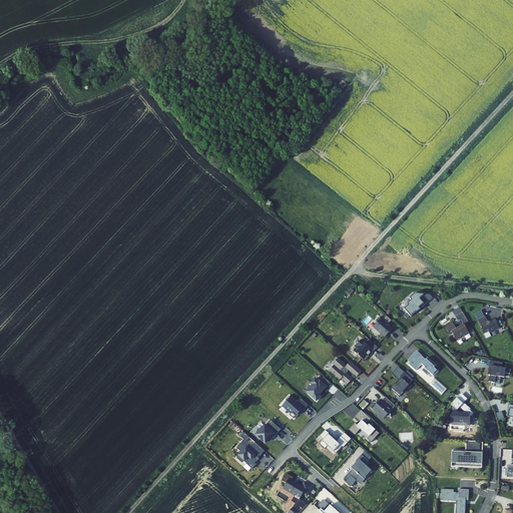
[(430,295),(419,294),(417,296),(415,293),(410,298),(411,300),(407,304),(408,306),(404,309),(411,317),(416,312),(417,313),(421,310),(420,309),(431,299),(430,298),(431,296),(430,295)]
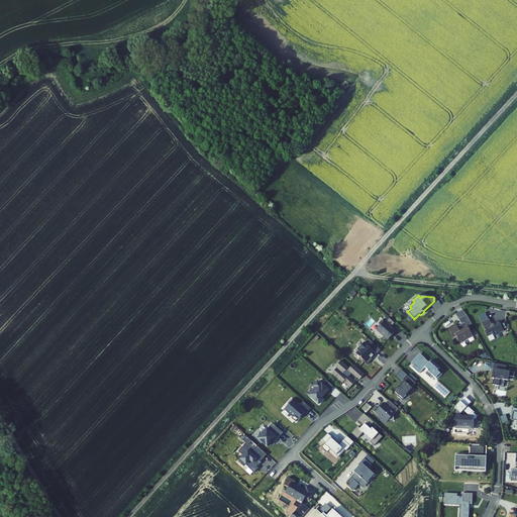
[(453,337),(456,336),(460,342),(473,335),(468,327),(473,324),(467,315),(459,319),(462,324),(457,327),(456,325),(448,329),(453,337)]
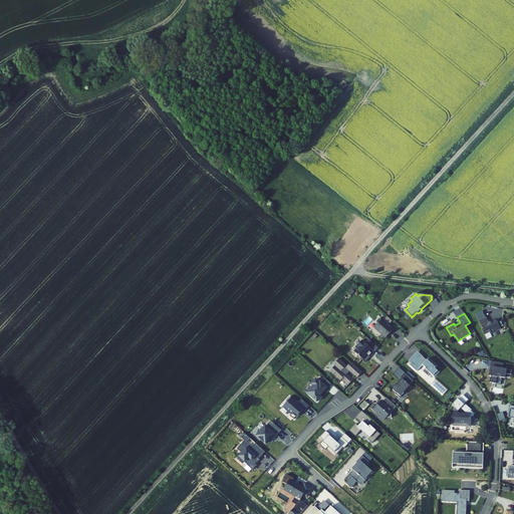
[(393,321),(387,316),(382,320),(379,318),(376,321),(379,324),(376,328),(378,330),(382,333),(381,334),(386,338),(393,329),(389,325),(393,321)]
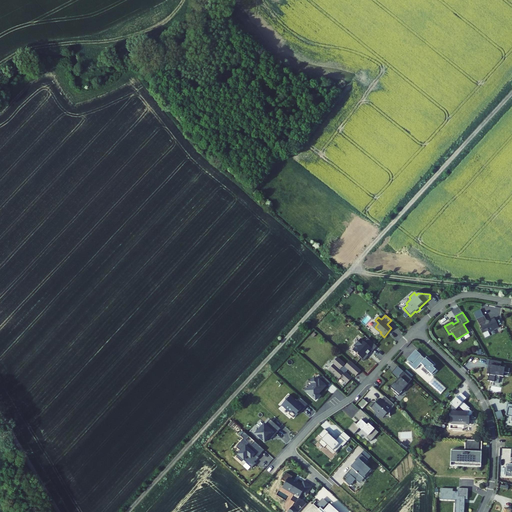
[(499,328),(495,319),(490,321),(490,322),(487,321),(484,317),(477,320),(481,328),(481,329),(483,334),(489,331),(490,331),(494,329),(495,330),(499,328)]
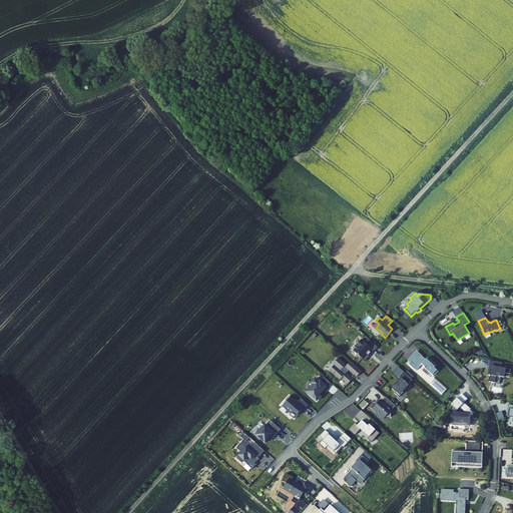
[(372,342),(370,340),(366,344),(363,341),(358,346),(360,347),(355,352),(362,358),(361,358),(366,363),(369,359),(370,358),(370,357),(370,356),(372,353),(374,354),(379,348),(372,342)]
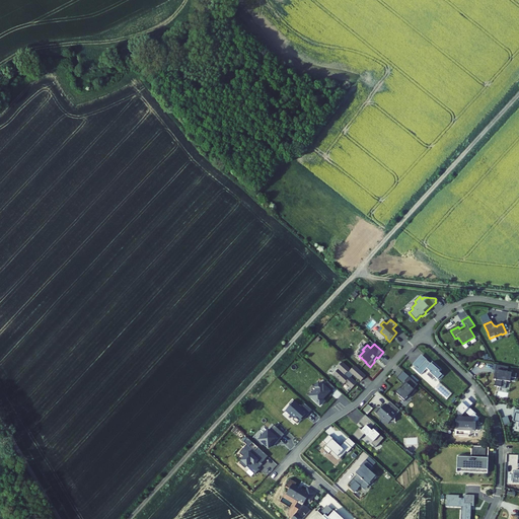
[(429,366),(427,364),(429,363),(421,357),(414,366),(416,367),(414,369),(420,375),(420,376),(426,369),(429,372),(426,376),(431,380),(434,377),(438,381),(442,376),(438,373),(441,370),(432,363),(429,366)]
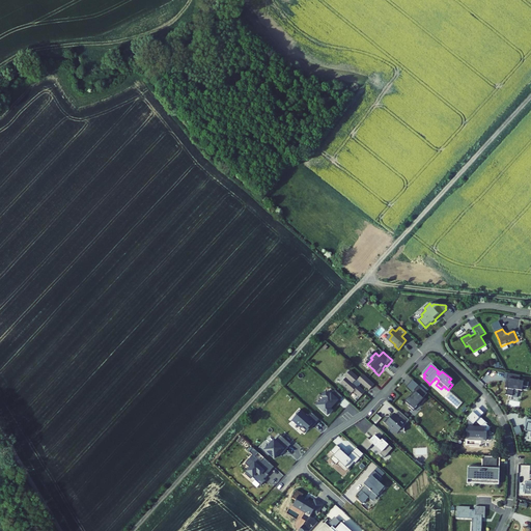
[(346,379),(341,384),(353,394),(354,392),(360,398),(365,393),(359,387),(362,384),(363,386),(366,383),(371,389),(374,385),(363,374),(359,380),(358,379),(359,379),(351,371),(345,376),(346,379)]
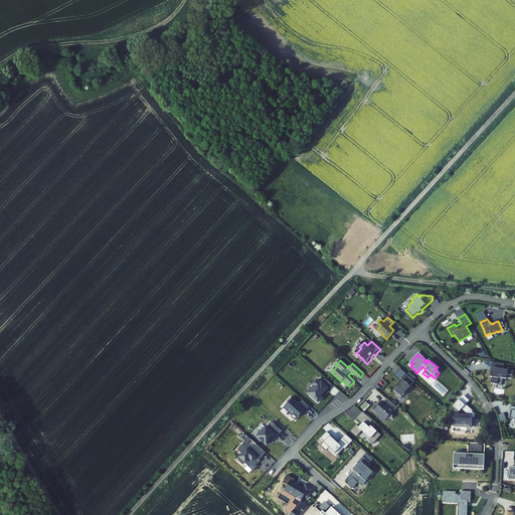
[(504,364),(499,363),(498,368),(495,367),(494,371),(492,370),(491,376),(492,377),(493,378),(491,383),(498,385),(498,381),(503,382),(504,379),(505,374),(508,375),(513,376),(514,372),(505,370),(506,367),(503,366),(504,364)]
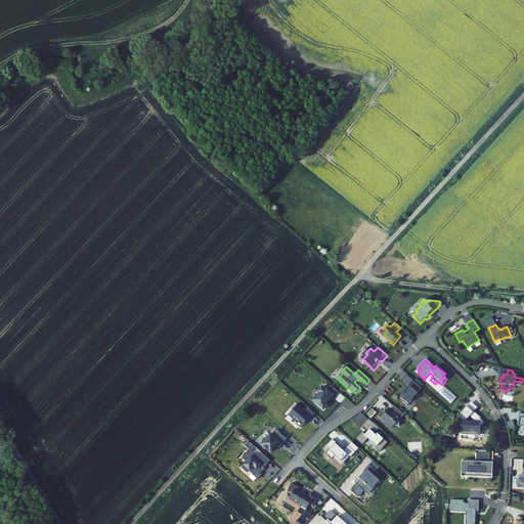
[(417,391),(408,383),(403,388),(404,388),(397,395),(398,396),(395,399),(399,402),(398,404),(402,408),(406,403),(405,402),(408,398),(411,401),(416,397),(413,394),(417,391)]
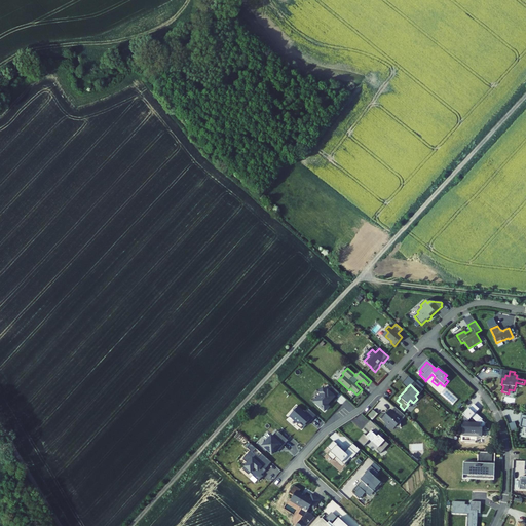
[(328,406),(333,401),(329,397),(335,389),(333,387),(328,392),(324,389),(320,393),(322,396),(317,400),(318,401),(316,404),(325,412),(330,407),(328,406)]
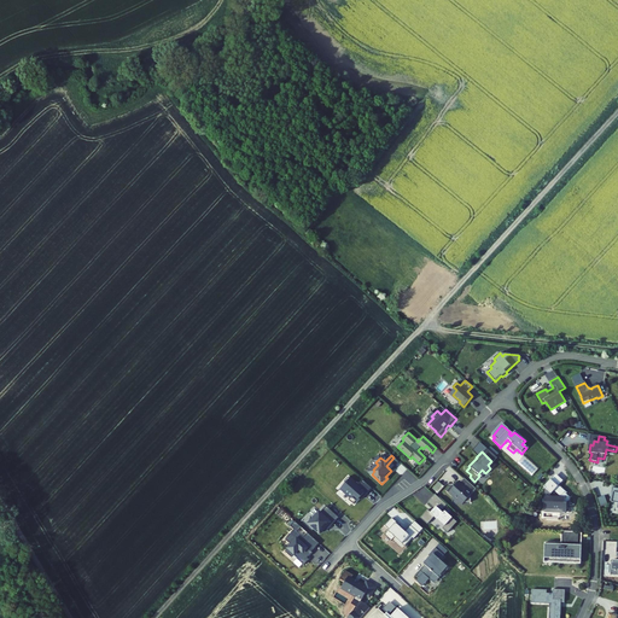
[(538,468),(524,455),(517,464),(531,476),(538,468)]
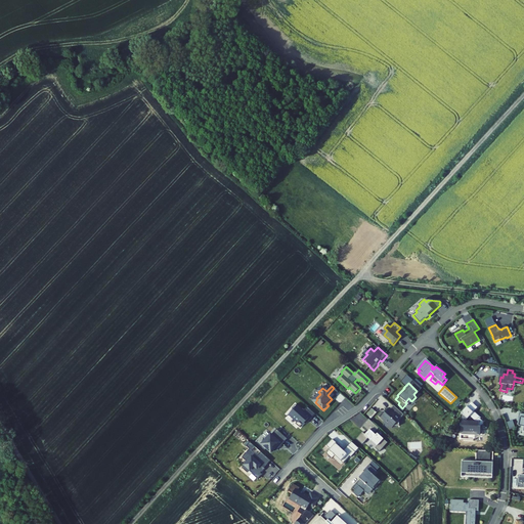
[(338,392),(334,388),(328,395),(332,399),(338,392)]
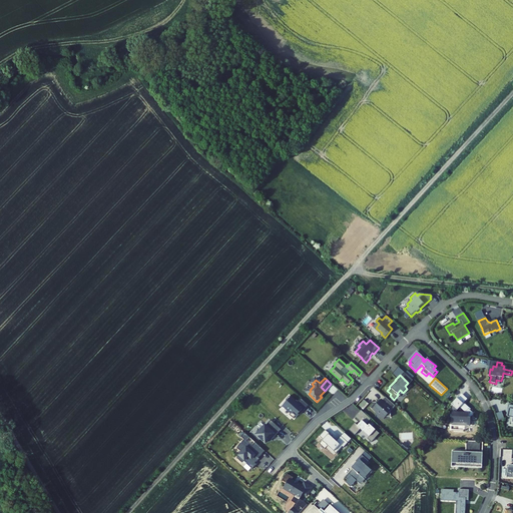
[(457,399),(451,404),(453,406),(452,413),(451,422),(470,424),(470,419),(470,418),(473,414),(470,411),(471,410),(464,403),(467,400),(462,395),(457,399)]
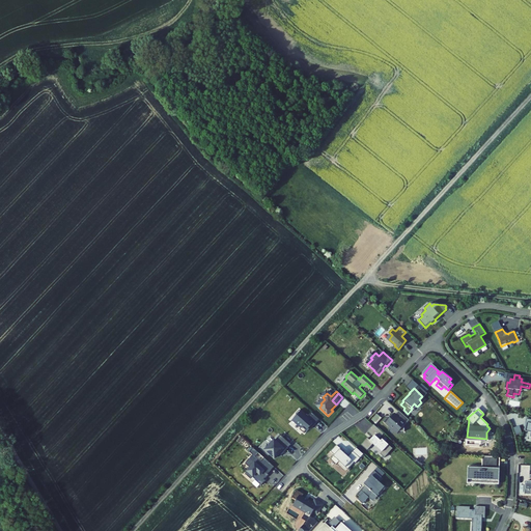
[(314,425),(318,420),(312,414),(308,419),(307,418),(299,411),(296,415),(297,416),(292,420),(301,427),(299,430),(304,435),(313,424),(314,425)]
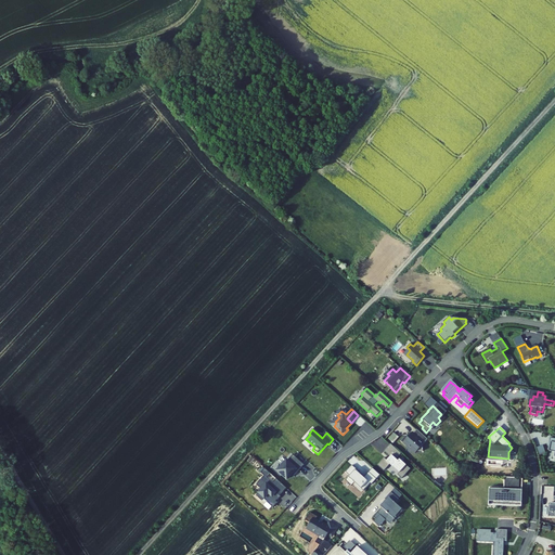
[(428,440),(418,430),(411,439),(408,436),(407,437),(403,440),(405,441),(404,442),(416,454),(417,452),(424,452),(424,446),(428,440)]
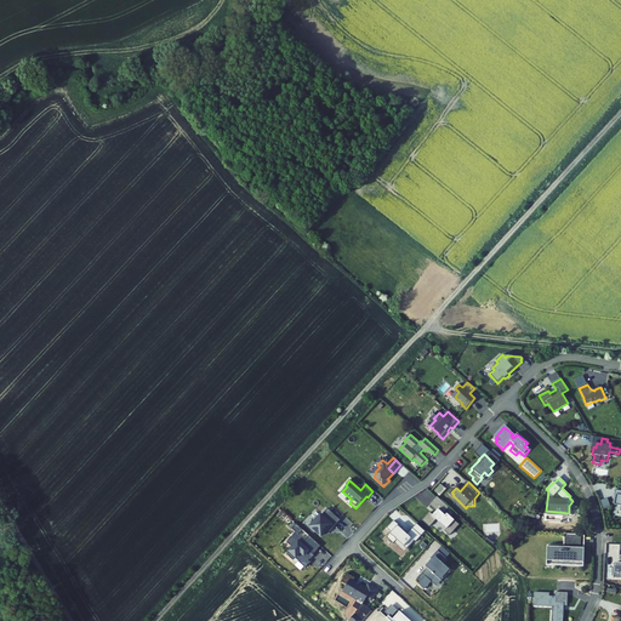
[(442,485),(436,491),(439,495),(445,489),(442,485)]
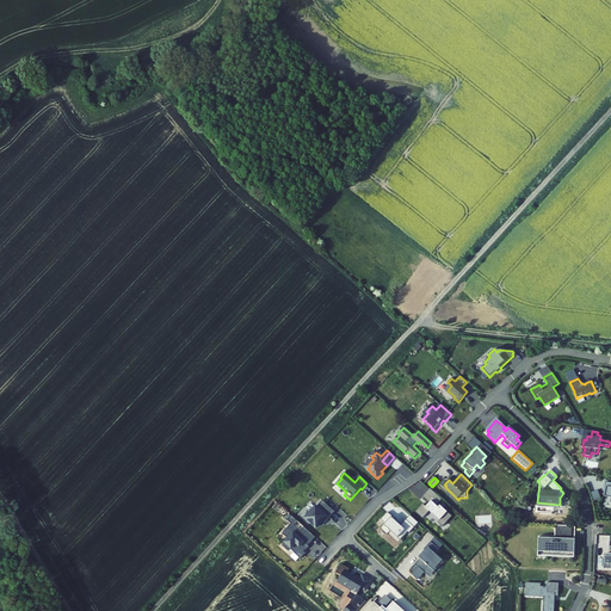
[(608,487),(599,485),(598,494),(599,494),(598,498),(598,499),(605,500),(604,506),(610,506),(610,491),(608,489),(608,487)]
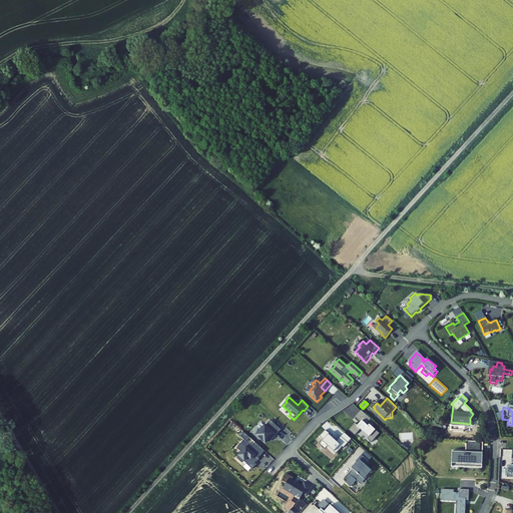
[(371,420),(362,411),(356,418),(361,423),(362,424),(359,427),(358,426),(355,424),(349,430),(355,436),(361,430),(369,437),(368,439),(372,443),(380,434),(372,427),(370,429),(368,427),(367,428),(365,426),(366,425),(371,420)]
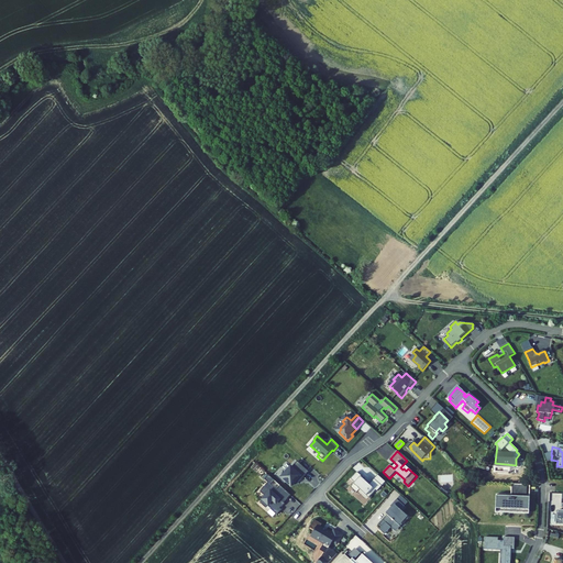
[(297,462),(291,467),(287,473),(283,478),(291,487),(297,482),(298,483),(309,472),(297,462)]
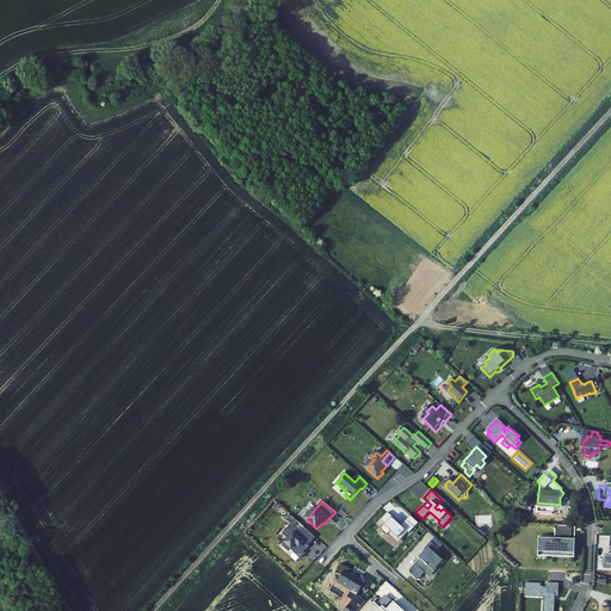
[(408,534),(409,535),(415,529),(407,520),(401,526),(397,523),(399,523),(388,513),(382,522),(386,525),(382,530),(388,536),(392,532),(401,542),(408,534)]
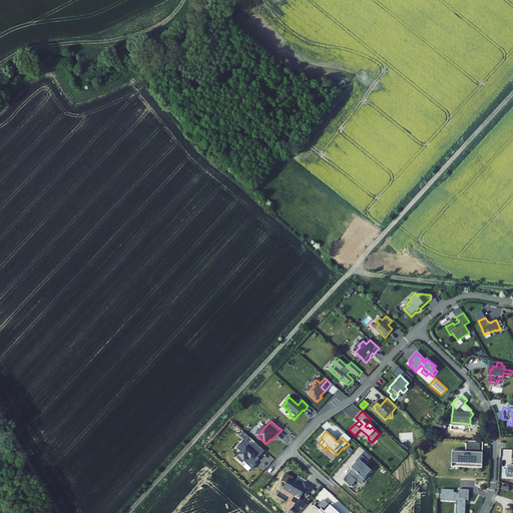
[(352,440),(345,434),(342,437),(349,444),(352,440)]
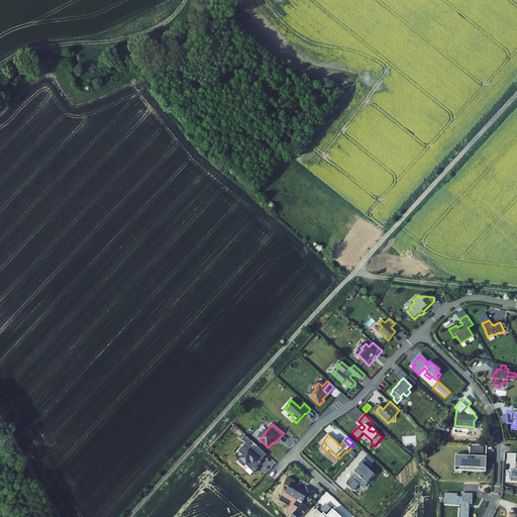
[(253,449),(246,443),(238,451),(243,456),(238,461),(243,467),(246,463),(249,467),(248,468),(254,474),(259,469),(255,467),(256,464),(259,466),(260,464),(259,463),(261,462),(264,458),(267,455),(262,450),(256,446),(253,449)]
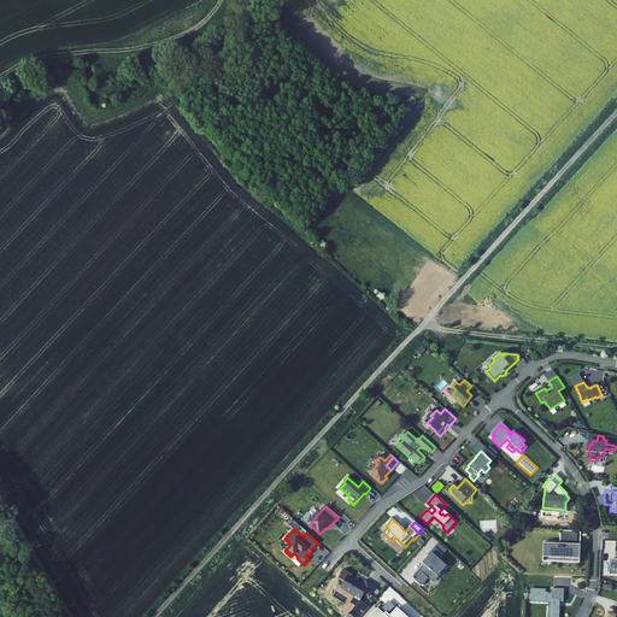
[(577,532),(560,532),(560,542),(545,541),(544,558),(552,558),(552,562),(580,563),(580,545),(577,545),(575,545),(576,541),(577,541),(577,532)]
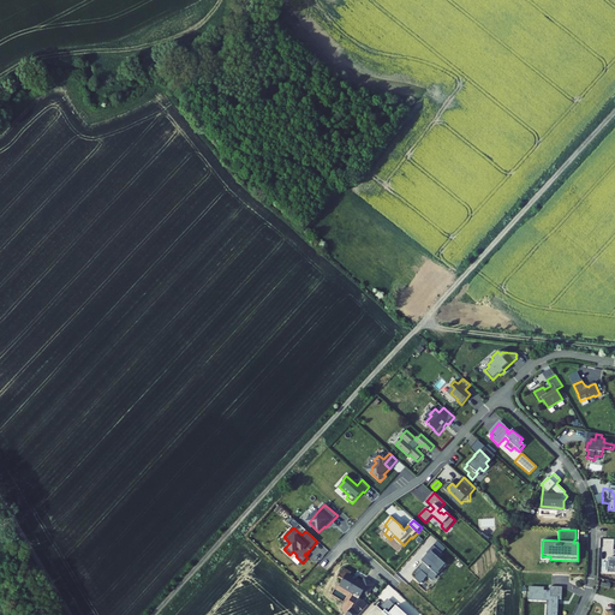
[(424,563),(419,569),(415,573),(418,577),(415,580),(421,585),(424,581),(428,577),(433,581),(437,575),(447,566),(439,557),(442,554),(434,547),(424,557),(425,559),(422,562),(424,563)]
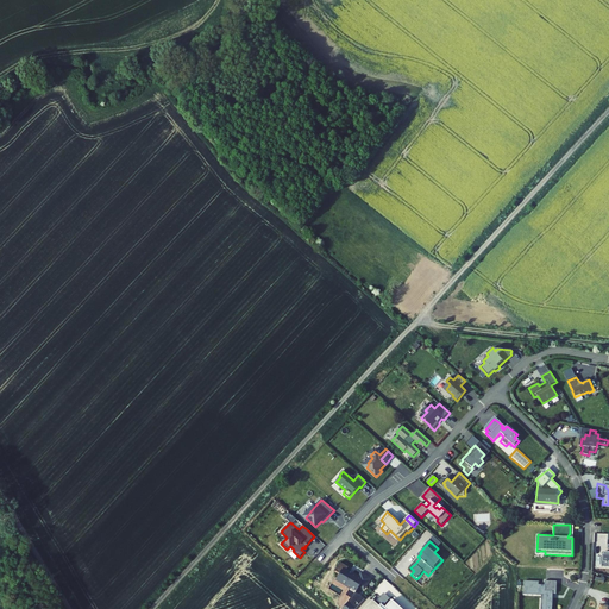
[(355,575),(355,576),(346,571),(349,567),(340,564),(336,573),(340,576),(337,581),(347,586),(357,592),(359,588),(365,590),(371,579),(360,573),(358,577),(355,575)]
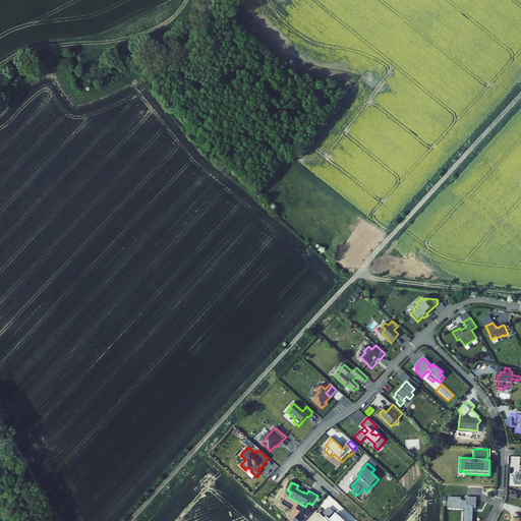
[(448,498),(448,510),(459,510),(459,509),(465,509),(464,520),(471,520),(471,519),(472,519),(472,512),(471,512),(471,509),(472,509),(475,509),(475,498),(465,498),(465,502),(460,501),(460,499),(448,498)]
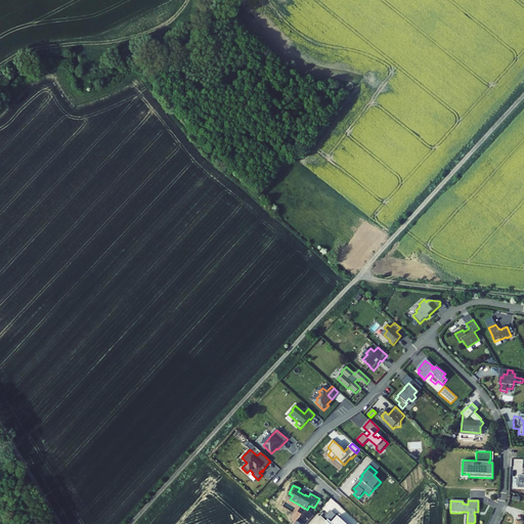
[(345,523),(332,511),(324,517),(329,520),(326,522),(321,517),(314,523),(345,523)]
